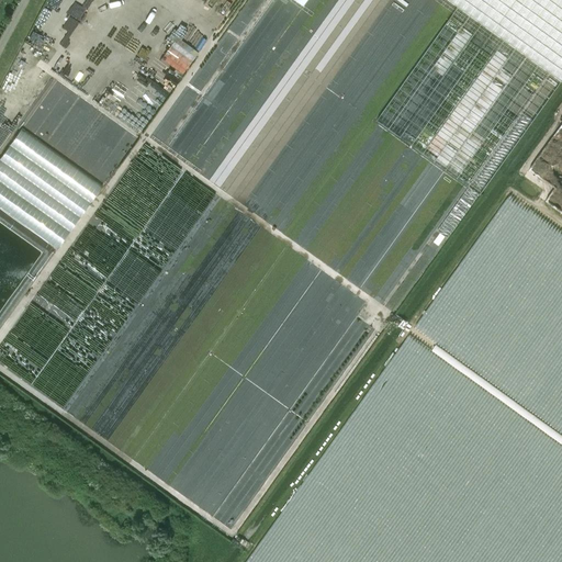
[(561,0),(298,0),(304,4),(307,0),(450,0),(561,80),(561,0)]
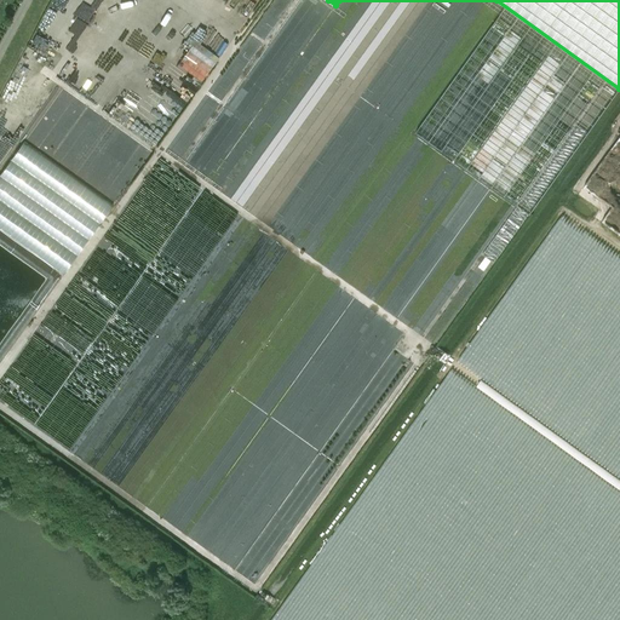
[(200,34),(191,45),(211,57),(218,45),(200,34)]
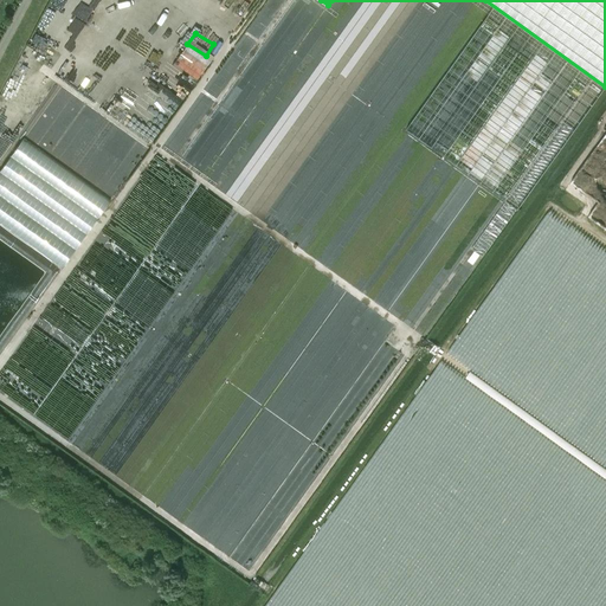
[(218,96),(243,60),(232,52),(207,88),(218,96)]
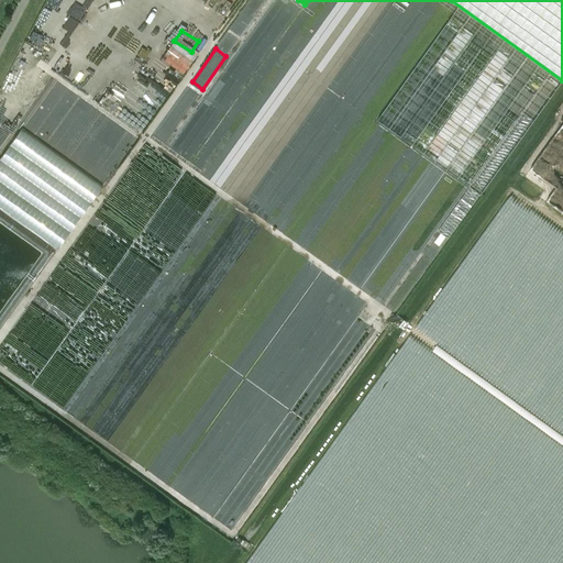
[(121,112),(127,103),(117,97),(122,89),(113,85),(111,90),(106,87),(98,98),(121,112)]
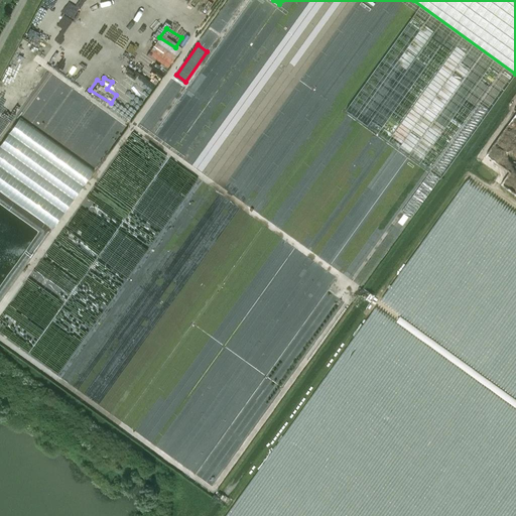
[(98,166),(125,125),(85,99),(82,104),(79,102),(74,109),(79,112),(75,117),(79,120),(69,135),(79,141),(73,150),(98,166)]
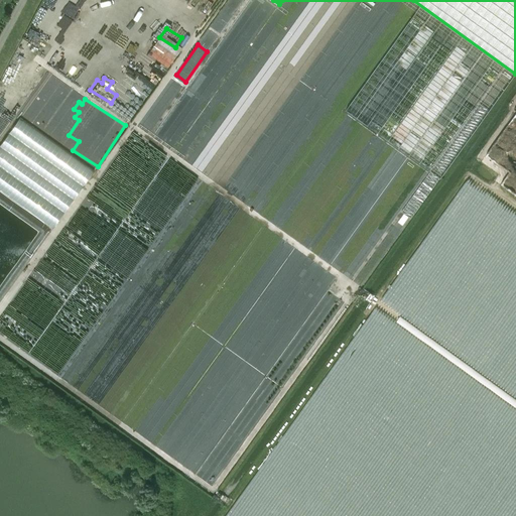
[(0,192),(54,228),(94,167),(16,118),(0,142),(0,192)]
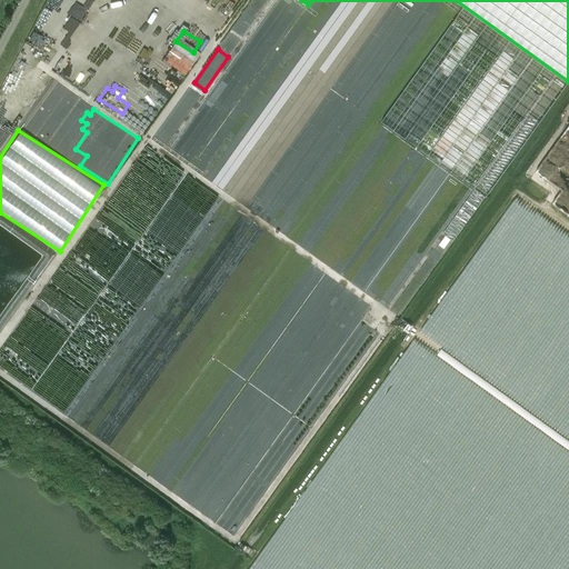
[(473,273),(465,270),(458,285),(455,282),(450,293),(463,299),(463,297),(469,299),(472,293),(467,291),(473,273)]
